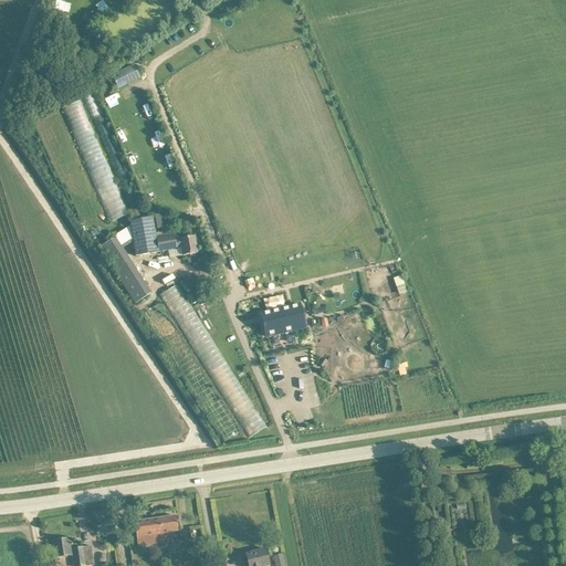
[(112,76),(118,90),(140,79),(134,65),(112,76)]
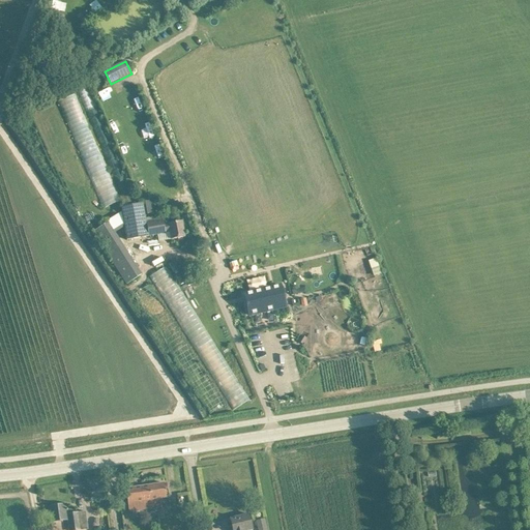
[(87,87),(77,91),(120,198),(130,194),(87,87)]
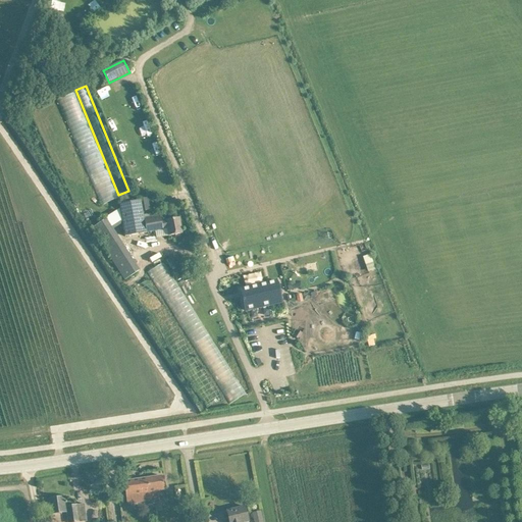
[(74,93),(56,100),(102,206),(119,199),(74,93)]
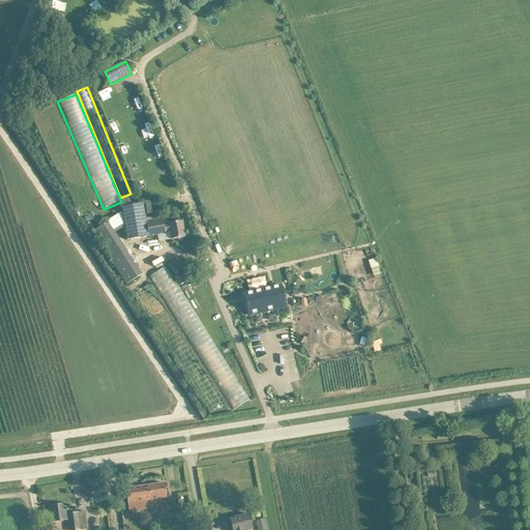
[(146,223),(146,222),(143,203),(120,208),(121,214),(109,222),(113,229),(123,223),(126,240),(148,236),(146,223)]
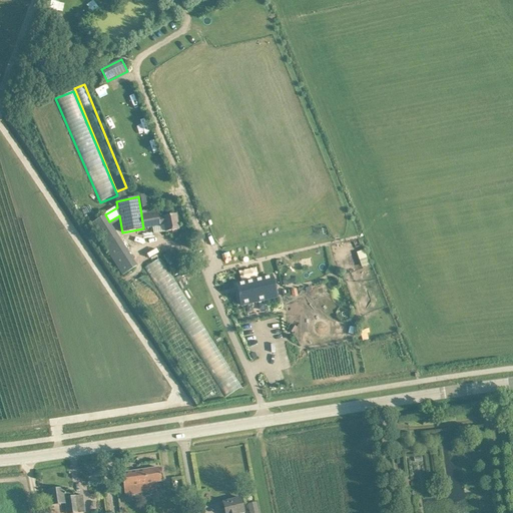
[(157,212),(141,214),(141,215),(143,228),(159,225),(158,217),(157,212)]
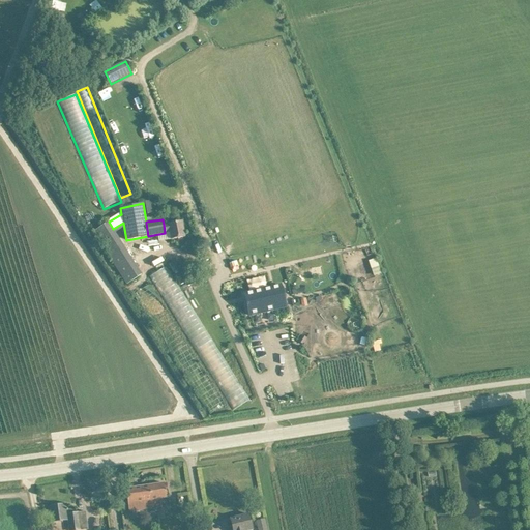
[(182,222),(164,225),(165,233),(170,232),(171,239),(184,237),(182,222)]
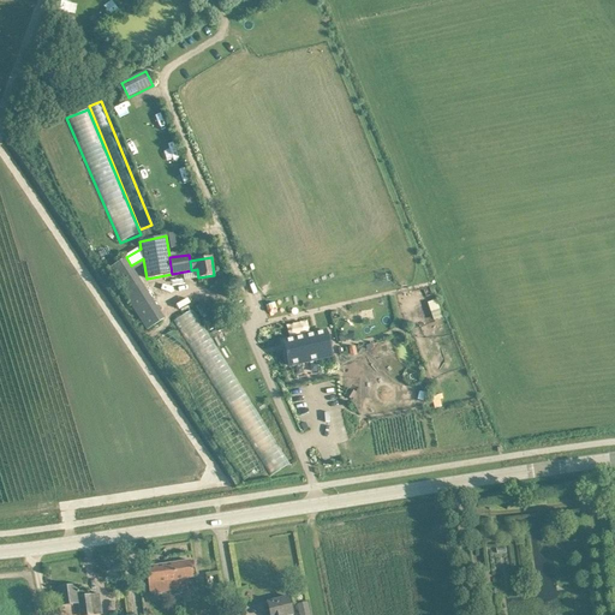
[(192,310),(172,322),(272,477),(291,465),(192,310)]
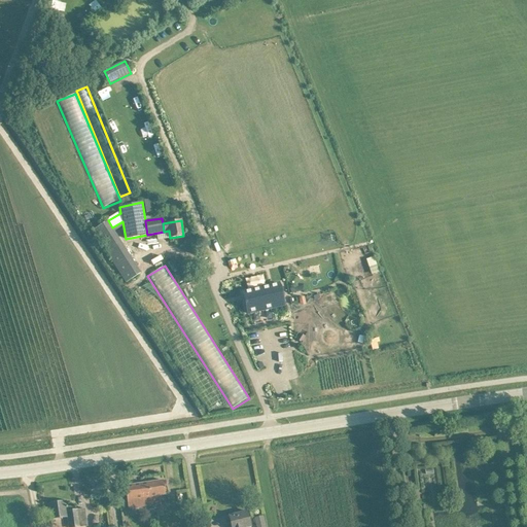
[(149,283),(133,293),(209,414),(225,403),(149,283)]
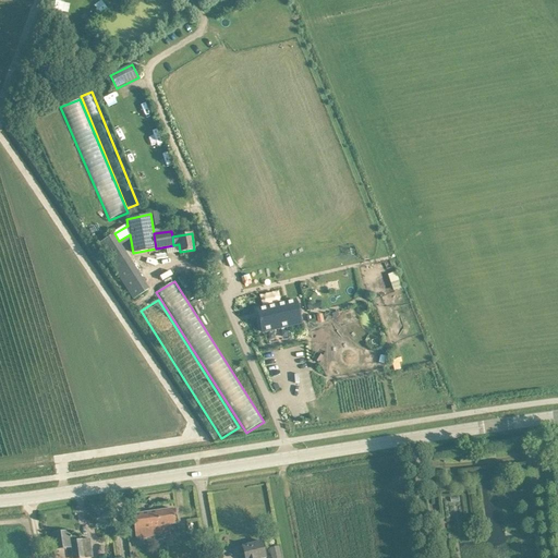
[(288,302),(256,310),(258,319),(262,332),(301,323),(295,300),(288,302)]
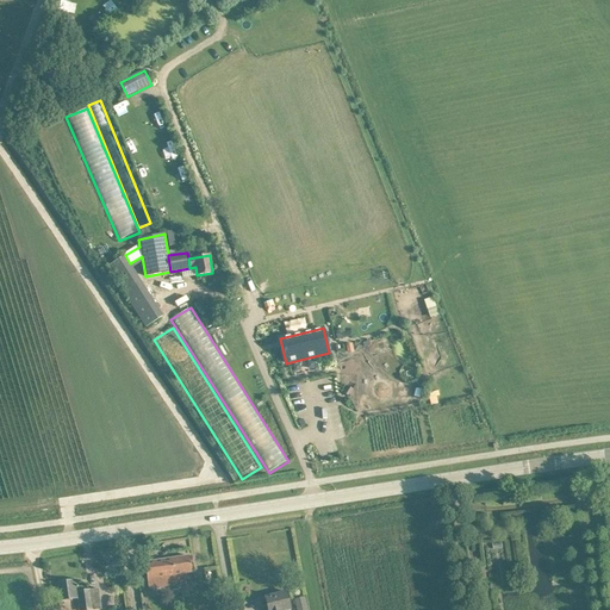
[(144,562),(148,582),(148,589),(186,583),(186,580),(186,573),(191,572),(188,556),(144,562)]
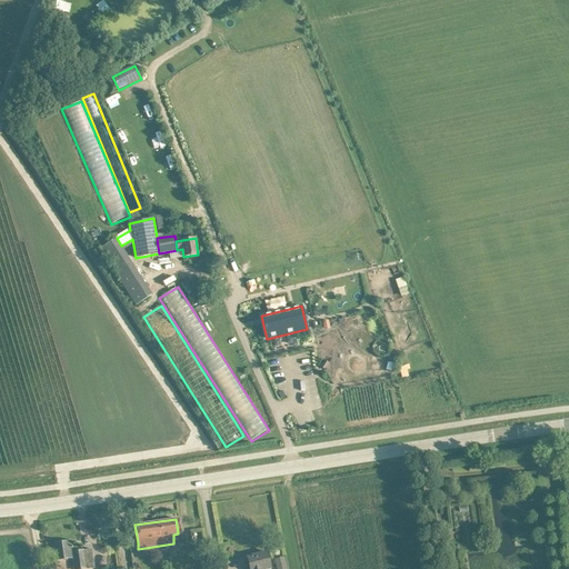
[(71,558),(72,563),(73,568),(93,568),(91,549),(72,552),(71,548),(72,548),(72,546),(71,546),(70,541),(51,543),(53,555),(55,561),(71,558)]
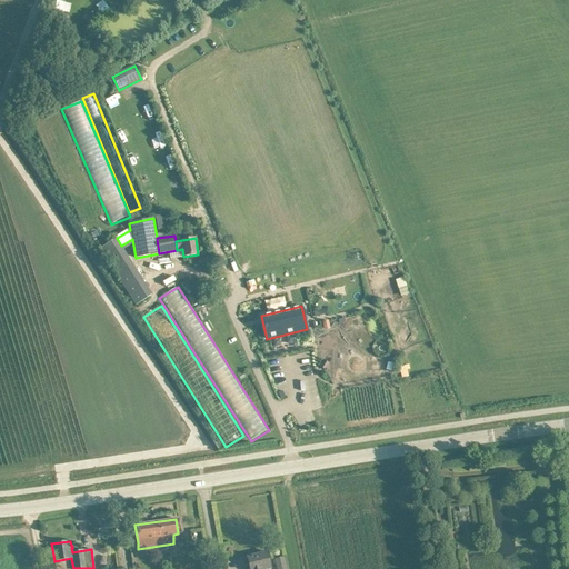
[(270,568),(269,562),(267,552),(247,557),(249,568),(270,568)]
